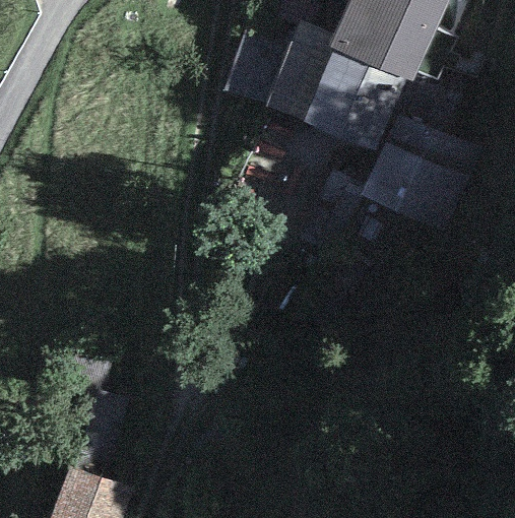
[(352,0),(334,46),(305,117),(303,122),(385,155),(402,113),(448,0),(352,0)]
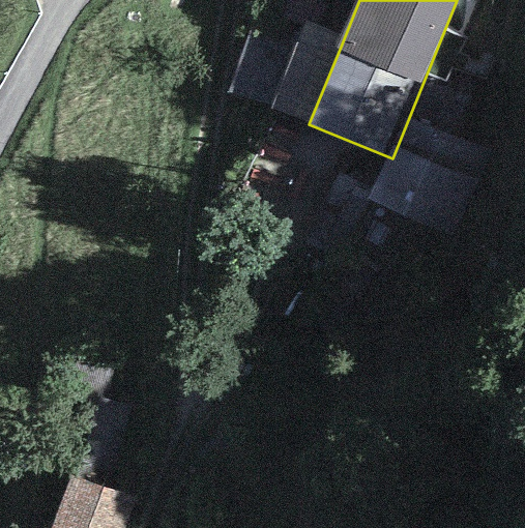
[(341,47),(260,15),(230,87),(311,119),(341,47)]
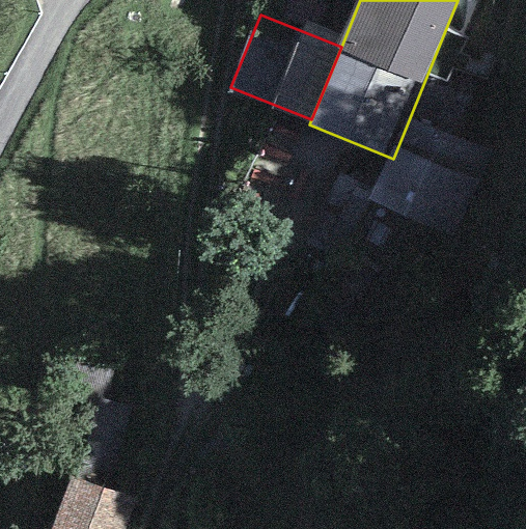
[(494,148),(411,115),(393,159),(375,203),(459,237),(494,148)]
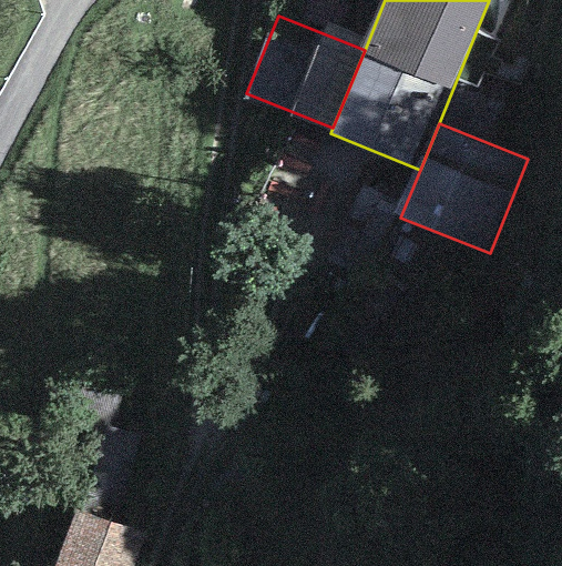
[(157,433),(123,420),(89,513),(123,525),(157,433)]
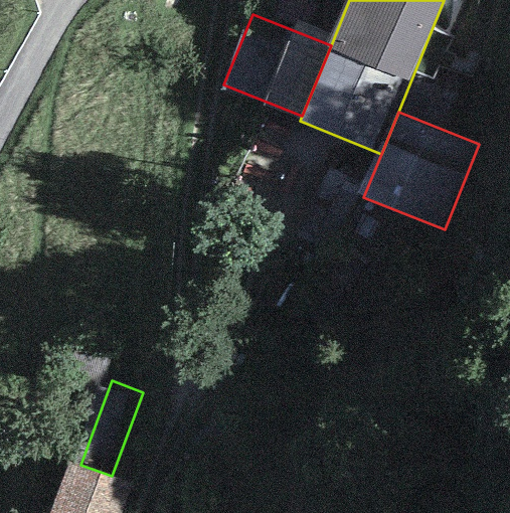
[(80,465),(74,462),(53,512),(126,512),(137,487),(112,476),(80,465)]
